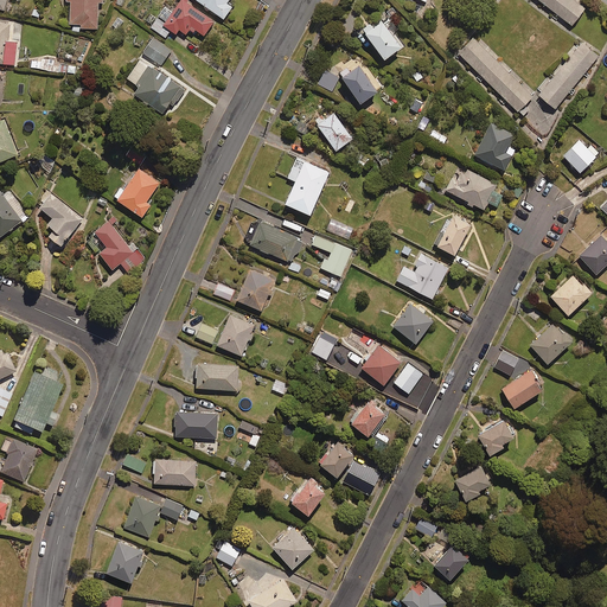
[(69,0),(69,20),(71,20),(71,30),(81,30),(81,25),(96,26),(97,0),(69,0)]
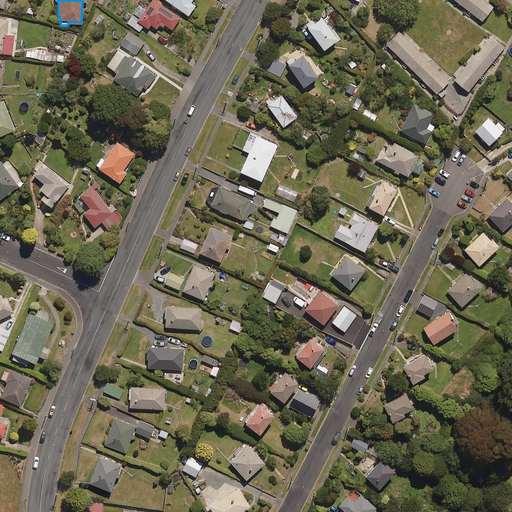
[(156,26),(159,23),(162,26),(164,22),(171,27),(180,15),(159,0),(149,0),(145,7),(138,3),(133,11),(140,16),(138,18),(133,15),(128,22),(139,30),(144,23),(148,26),(150,22),(156,26)]
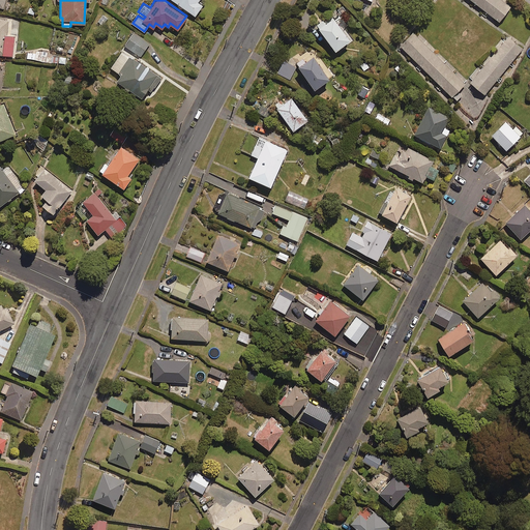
[(175,0),(197,15),(204,3),(199,0),(175,0)]
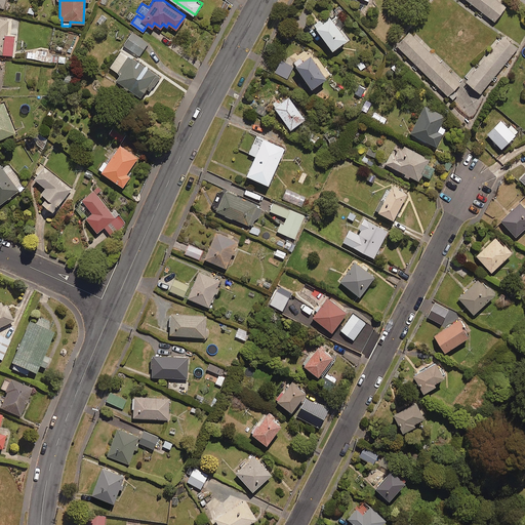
[(506,5),(498,0),(468,0),(494,19),(506,5)]
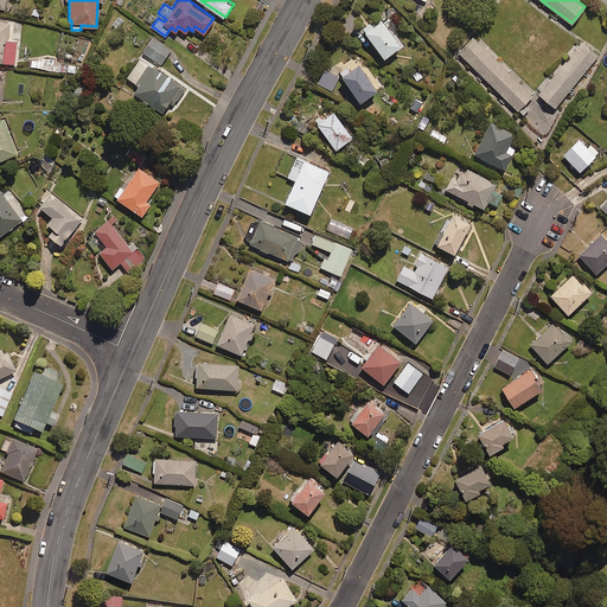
[(388,17),(384,13),(372,23),(371,21),(363,27),(383,53),(400,42),(384,19),(388,17)]
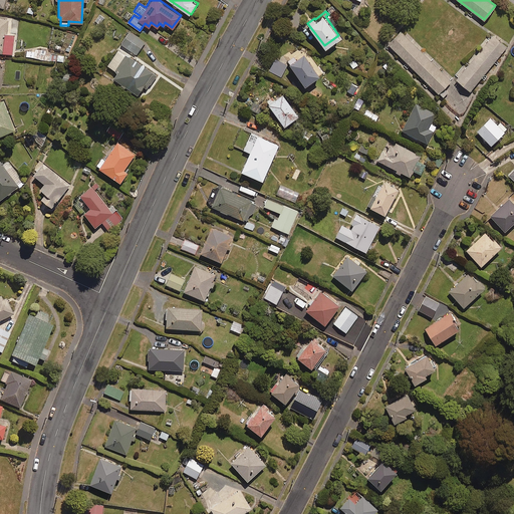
[(0,50),(13,52),(15,34),(6,33),(8,17),(0,16),(0,50)]
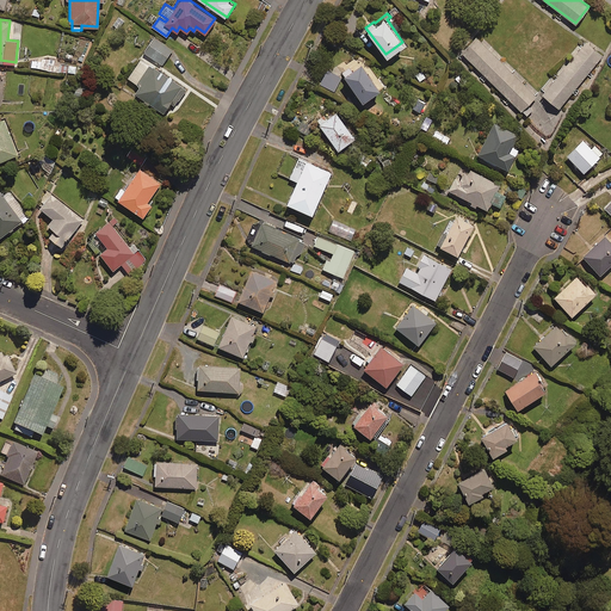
[(461,50),(526,116),(535,107),(529,100),(536,93),(476,35),(461,50)]
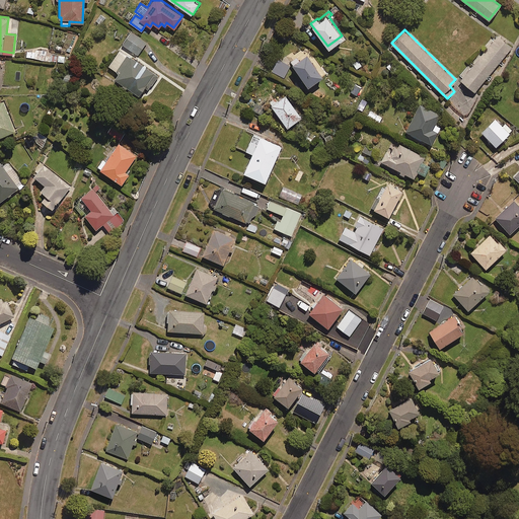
[(146,42),(131,30),(122,43),(137,54),(146,42)]
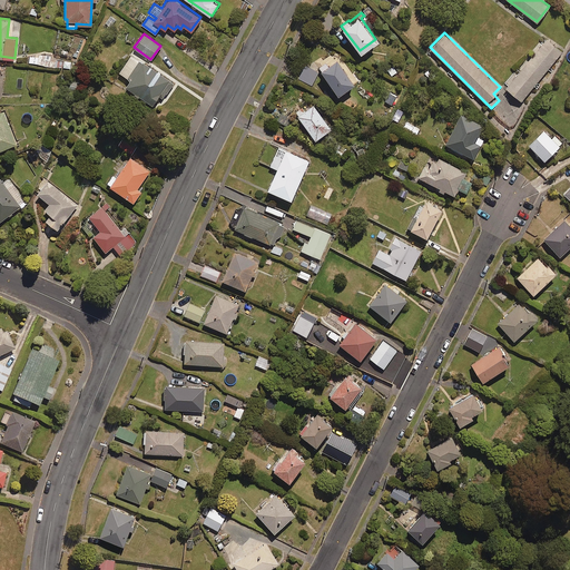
[(536,46),(538,47),(505,86),(521,99),(561,50),(546,38),(542,42),(540,40),(536,46)]
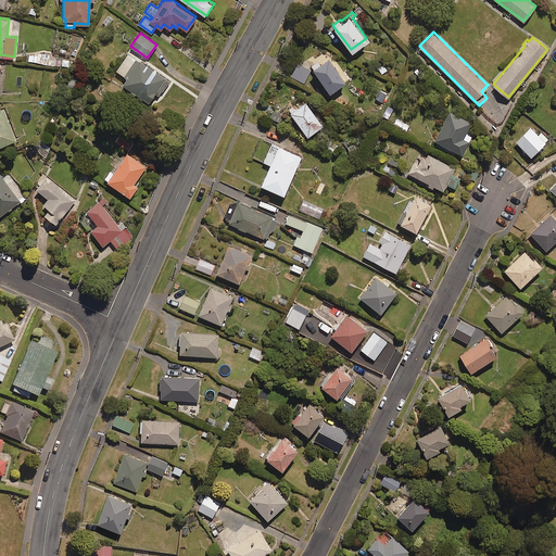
[(329,89),(344,79),(339,71),(341,68),(328,50),(311,62),(329,89)]
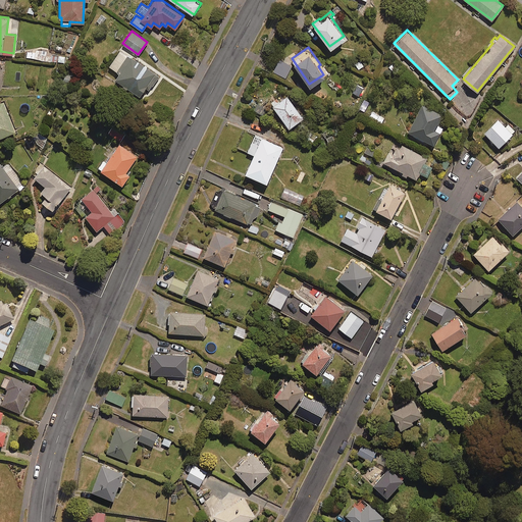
[(35,48),(35,51),(27,50),(25,56),(56,61),(57,55),(46,53),(46,50),(35,48)]
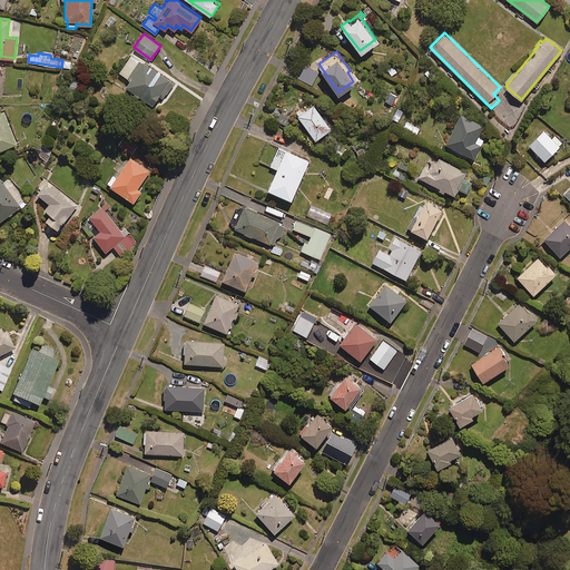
[(173,84),(131,52),(118,70),(130,79),(126,85),(151,102),(158,94),(163,97),(173,84)]
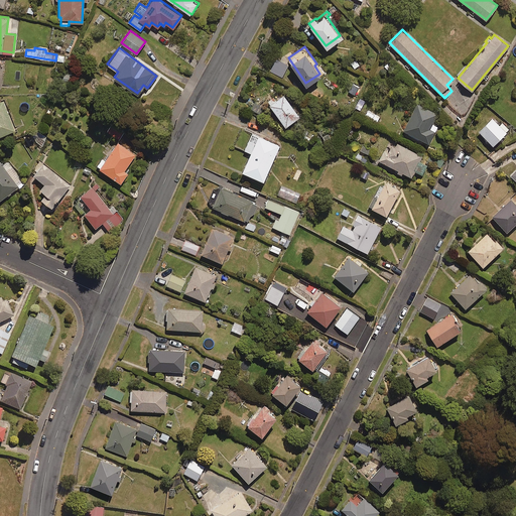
[(288,65),(276,57),(270,70),(281,77),(288,65)]
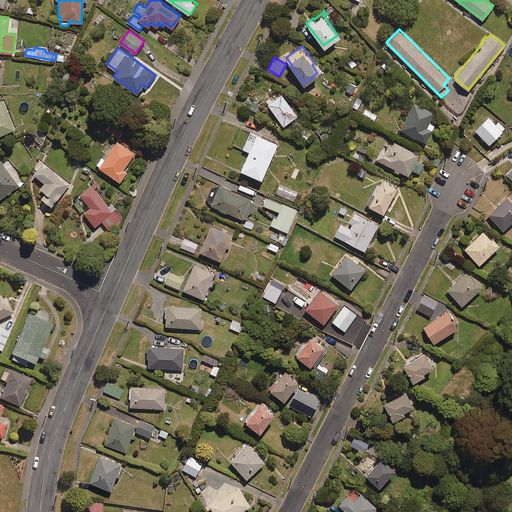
[(354,57),(347,61),(351,69),(358,66),(354,57)]
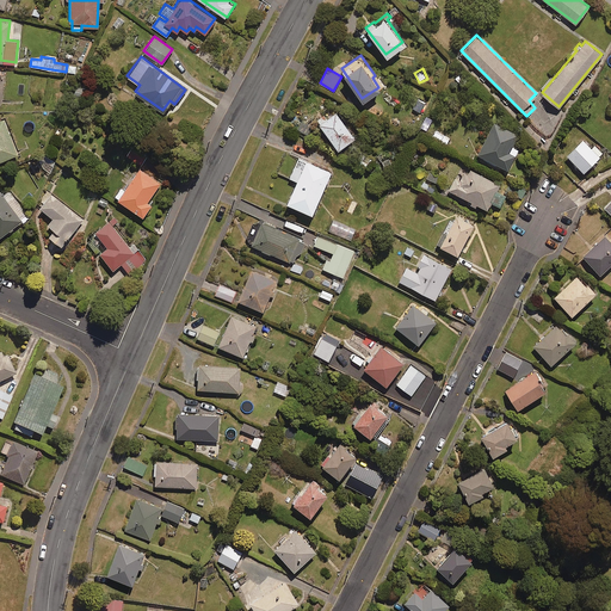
[(458,71),(452,76),(462,86),(468,80),(458,71)]
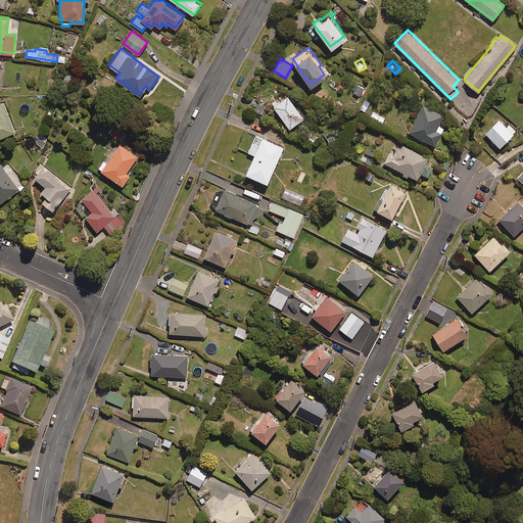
[(303,114),(287,92),(279,98),(278,97),(272,101),(289,125),(303,114)]
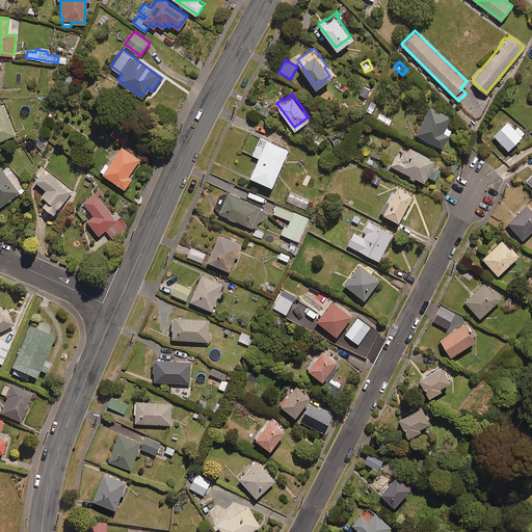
[(0,138),(15,133),(3,103),(0,104),(0,138)]
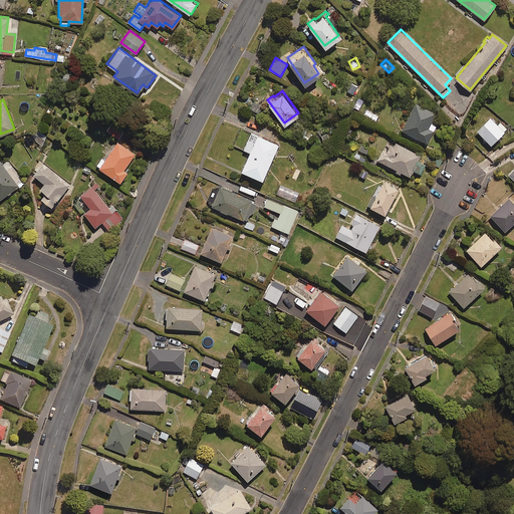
[(262,105),(250,102),(248,108),(261,111),(262,105)]
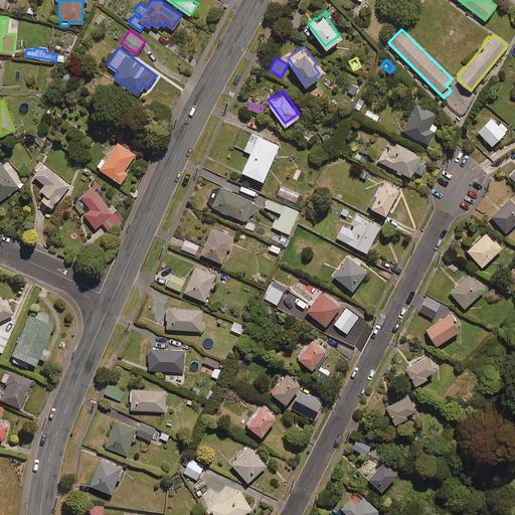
[(436,113),(415,103),(402,128),(427,141),(437,124),(431,122),(436,113)]
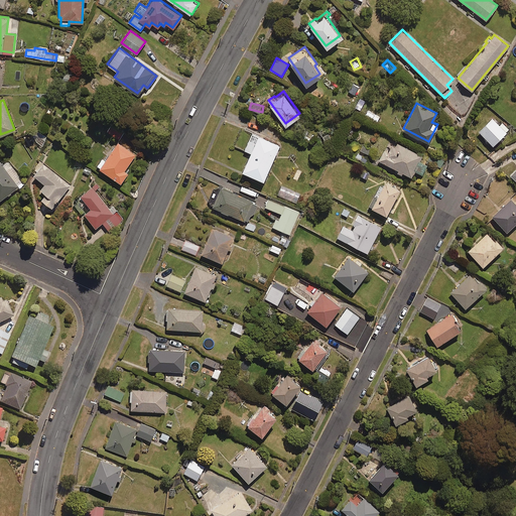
[(509,127),(496,113),(479,129),(492,144),(509,127)]
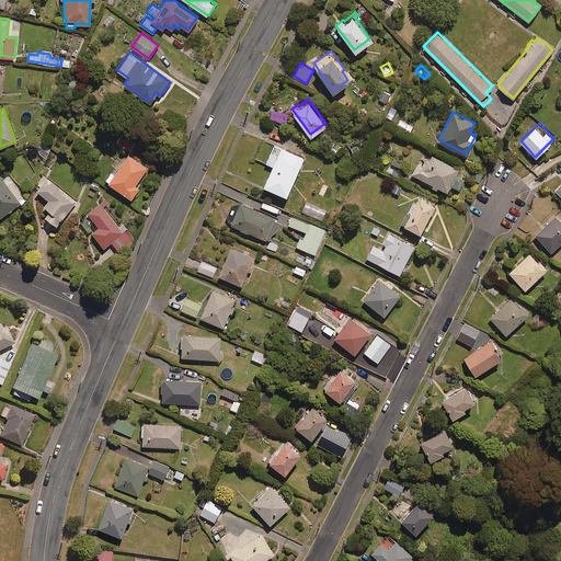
[(122,133),(115,141),(128,151),(135,142),(122,133)]
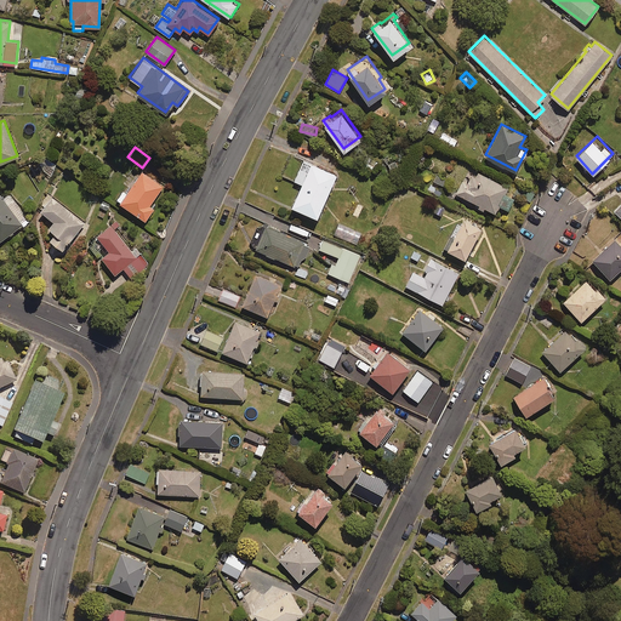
[(335,171),(311,160),(308,164),(302,160),(294,180),(300,182),(291,204),(317,215),(335,171)]
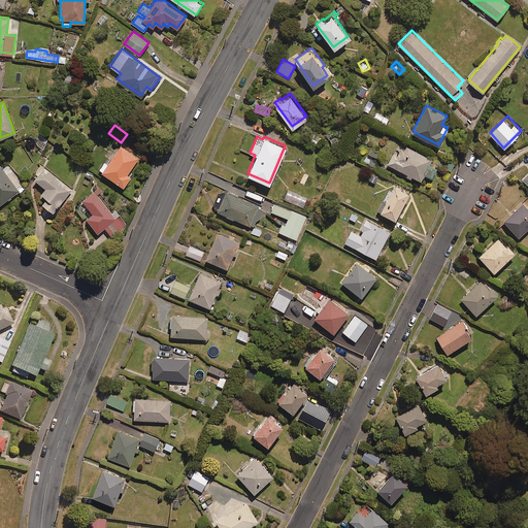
[(431,178),(437,167),(429,163),(431,158),(398,142),(388,164),(406,172),(405,176),(411,179),(413,175),(422,179),(424,174),(431,178)]
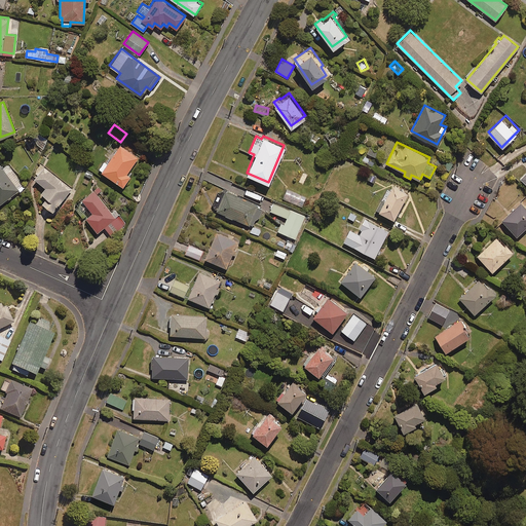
[(138,157),(120,144),(106,163),(103,161),(98,168),(122,186),(129,175),(126,173),(138,157)]
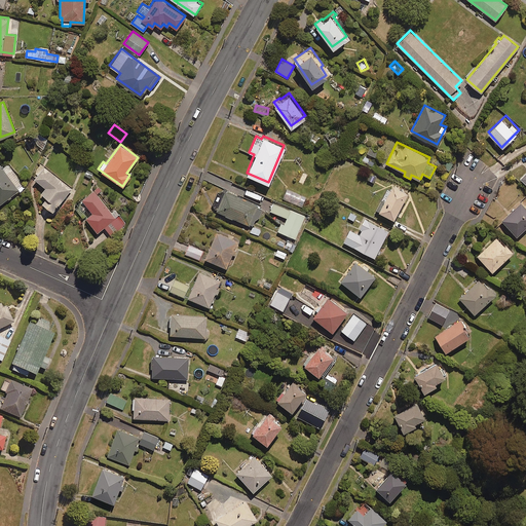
[(370,146),(367,152),(379,159),(383,153),(370,146)]
